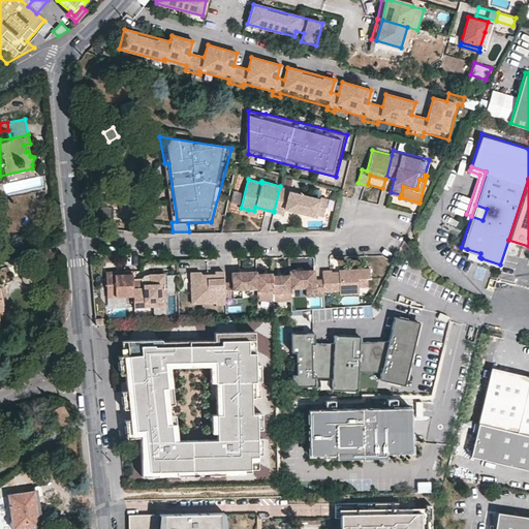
[(320,198),(289,191),(290,188),(280,186),(274,211),(284,214),(285,208),(315,216),(316,213),(320,198)]
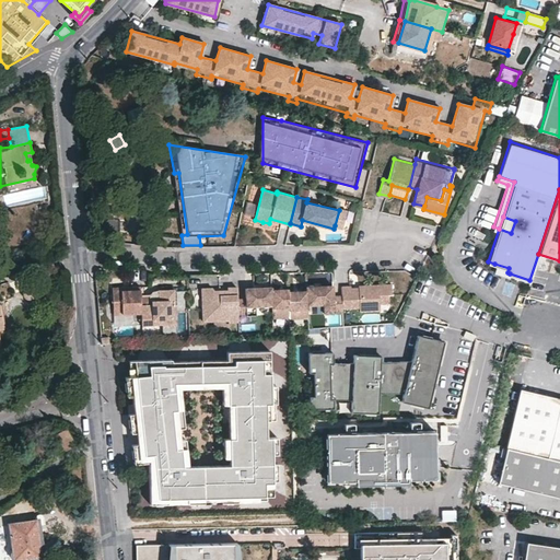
[(342,228),(347,210),(339,208),(339,210),(335,225),(342,228)]
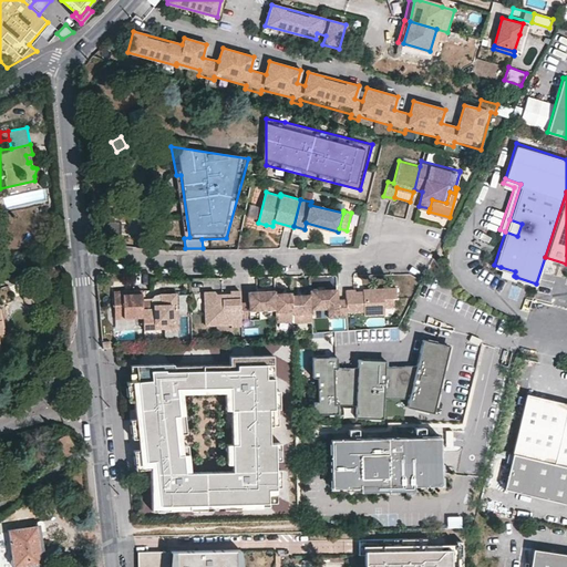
[(517,236),(522,224),(509,219),(505,232),(517,236)]
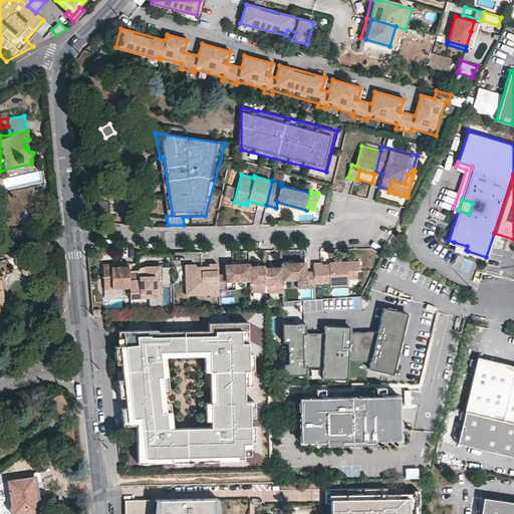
[(466,250),(467,246),(454,242),(452,248),(467,253),(468,251),(466,250)]
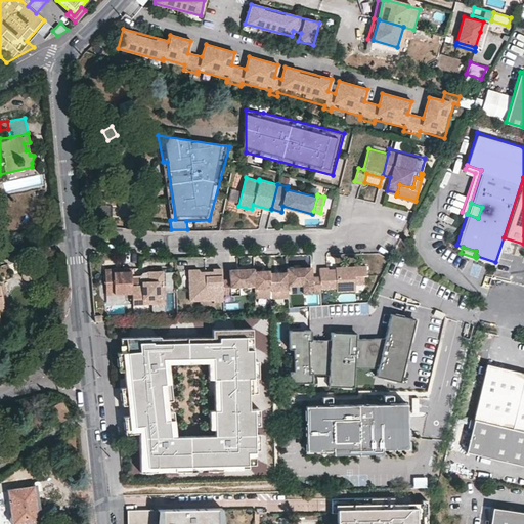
[(270,275),(269,266),(254,268),(254,265),(229,267),(230,277),(222,277),(223,292),(231,291),(231,293),(241,292),(239,284),(255,282),(255,286),(270,284),(270,275)]
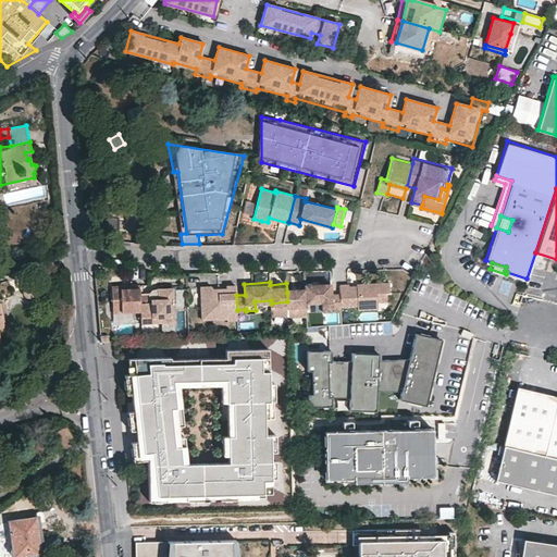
[(390,282),(357,284),(357,288),(349,289),(349,285),(339,286),(341,295),(342,307),(359,306),(359,309),(380,308),(379,301),(386,300),(386,292),(391,291),(390,282)]
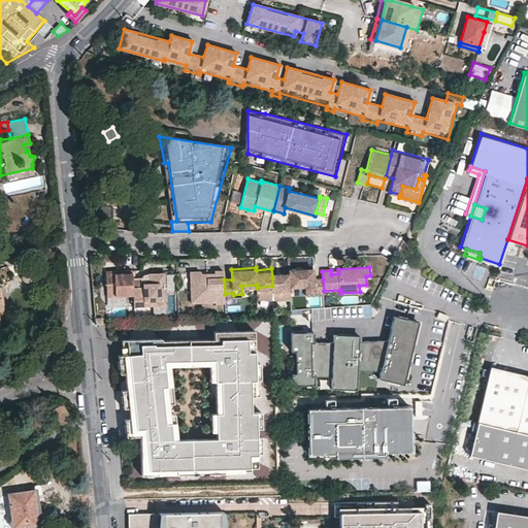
[(132,269),(106,271),(107,296),(134,295),(132,269)]
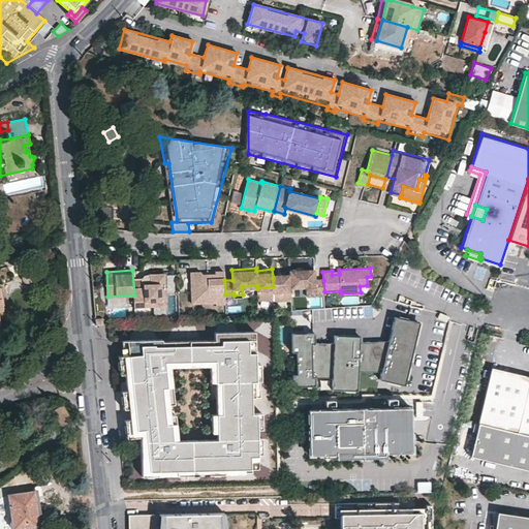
[(153,278),(164,277),(164,271),(149,272),(144,273),(144,281),(153,281),(153,278)]
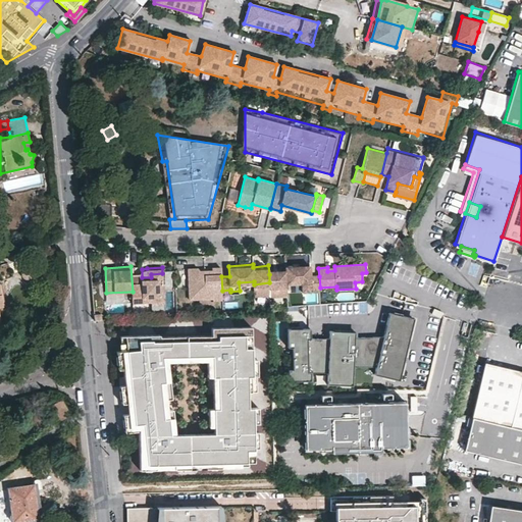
[(311,276),(311,267),(285,269),(285,273),(269,274),(269,282),(270,292),(288,291),(288,288),(302,286),(302,295),(312,295),(312,293),(320,292),(320,288),(319,276),(311,276)]
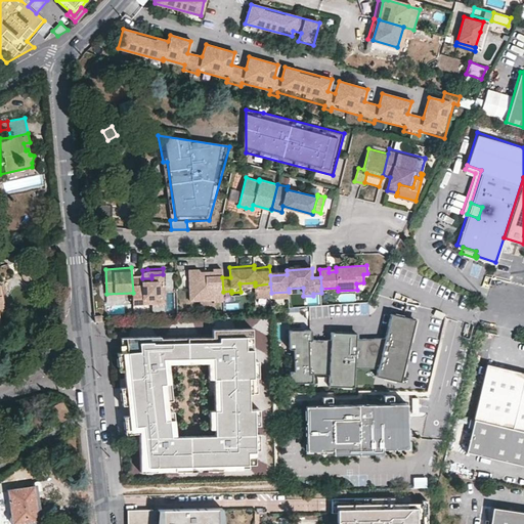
[(28,269),(26,269),(25,269),(24,270),(22,272),(20,273),(20,275),(22,277),(24,279),(25,280),(27,280),(28,280),(30,279),(31,278),(32,276),(32,274),(32,273),(31,271),(30,270),(28,269)]
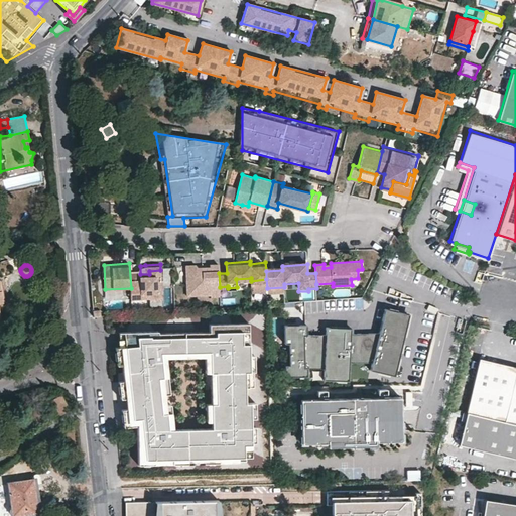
[(219,273),(219,269),(210,270),(210,273),(202,274),(203,277),(200,277),(196,271),(186,271),(187,290),(203,289),(203,293),(212,292),(212,295),(212,297),(221,296),(220,287),(219,273)]
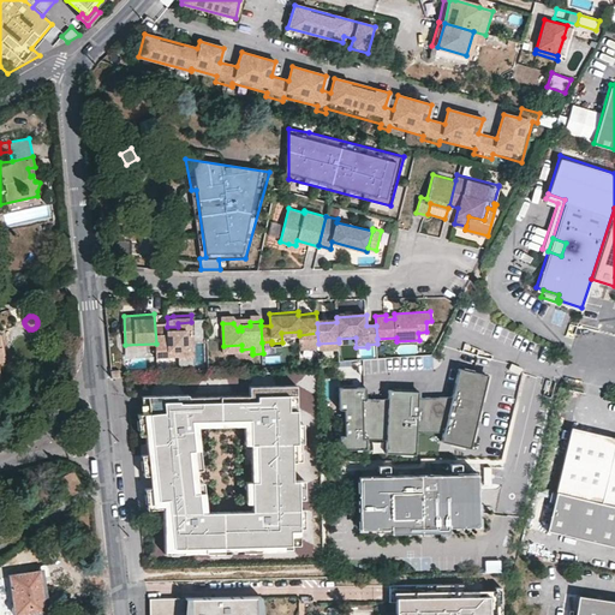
[(167,330),(155,332),(156,344),(157,363),(180,360),(179,354),(193,354),(191,322),(178,323),(178,327),(167,327),(167,330)]
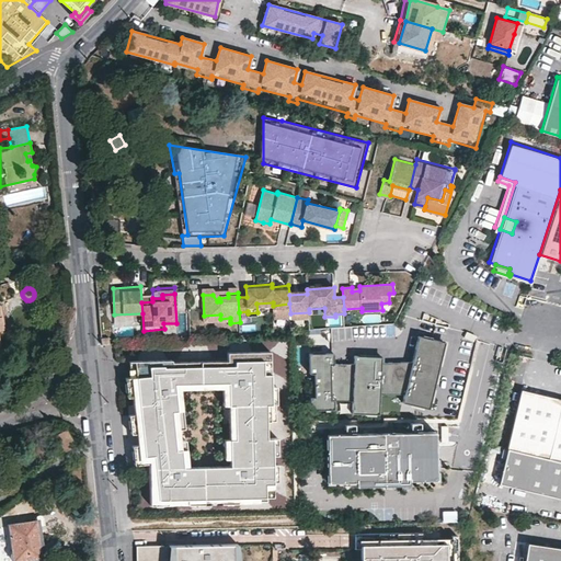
[(474,341),(477,335),(467,331),(465,336),(474,341)]
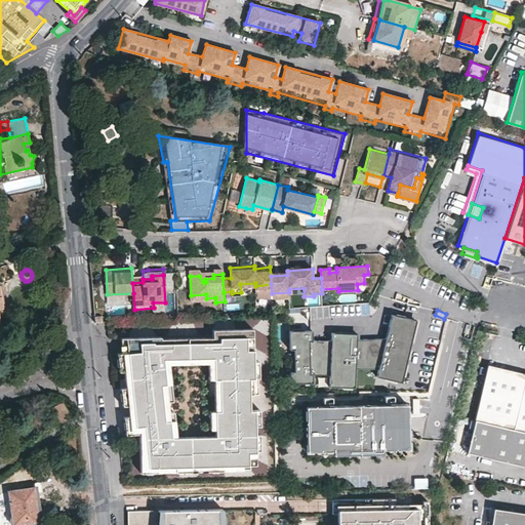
[(384,337),(376,367),(375,375),(399,381),(414,319),(390,313),(385,334),(384,337)]
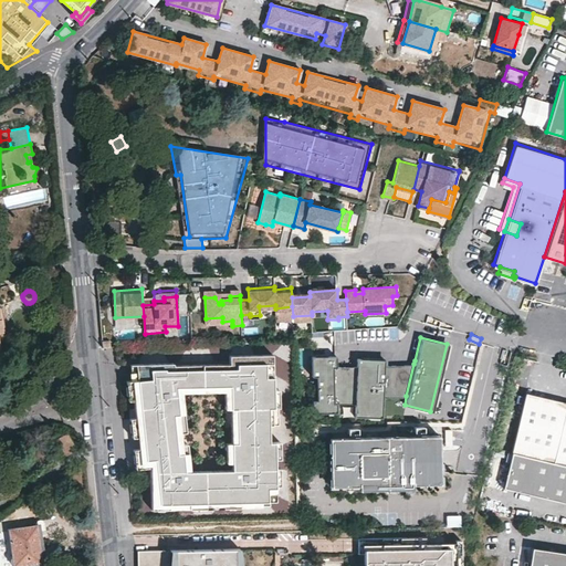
[(228,366),(171,367),(171,365),(134,365),(135,381),(129,383),(132,401),(134,419),(128,419),(129,439),(185,433),(184,422),(178,423),(175,388),(228,387),(228,392),(229,410),(229,429),(234,429),(234,444),(229,444),(230,464),(230,472),(188,473),(187,463),(181,463),(180,456),(186,454),(186,446),(132,451),(133,470),(148,469),(149,505),(260,503),(274,503),(273,489),(273,471),(273,461),(273,444),(268,444),(266,428),(272,428),(272,410),(272,391),(272,379),(264,379),(264,356),(227,357),(228,366)]
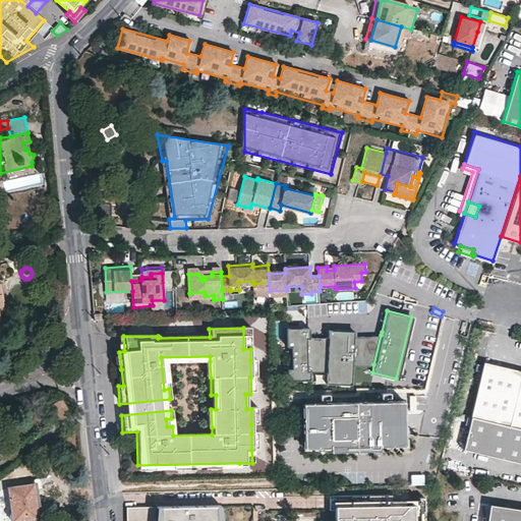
[(308,370),(307,337),(307,328),(285,328),(285,346),(290,346),(290,367),(286,367),(286,379),(308,379),(308,370)]
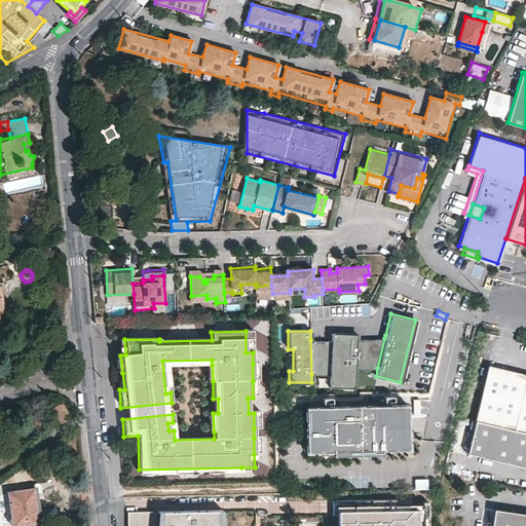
[(354,369),(355,339),(355,333),(330,332),(330,340),(329,374),(328,386),(353,387),(354,369)]
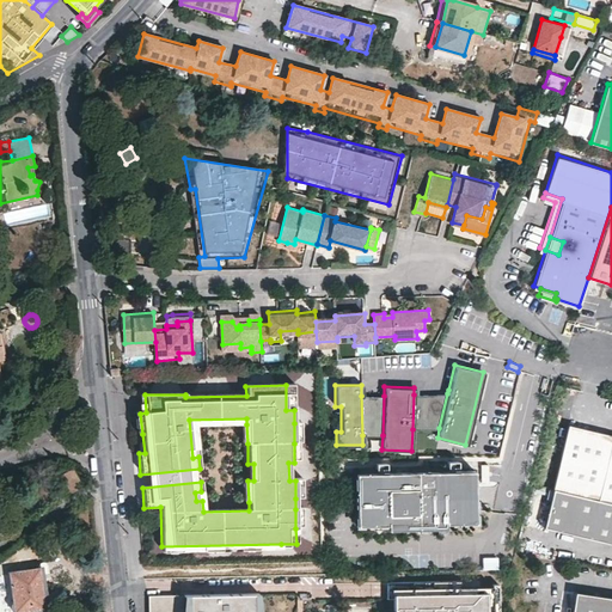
[(439,428),(447,393),(414,395),(412,429),(439,428)]
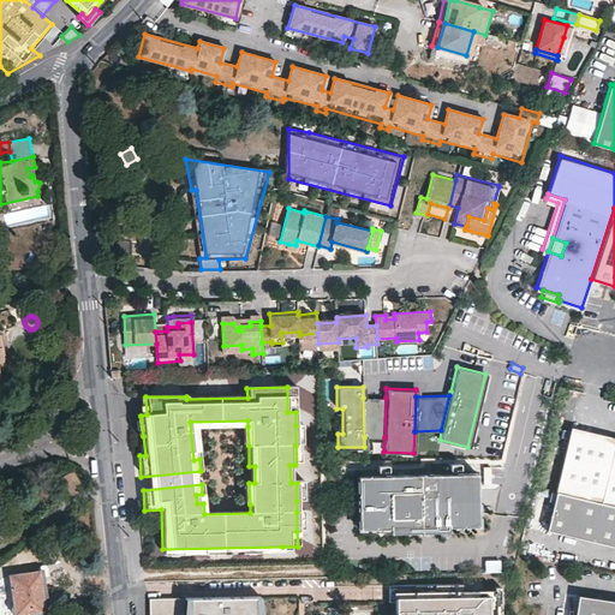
[(384,437),(386,398),(363,398),(364,437),(384,437)]
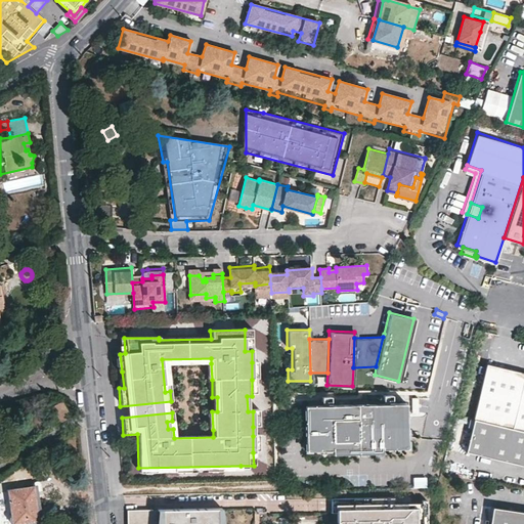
[(167,364),(206,364),(211,363),(211,358),(162,359),(165,392),(170,391),(167,364)]
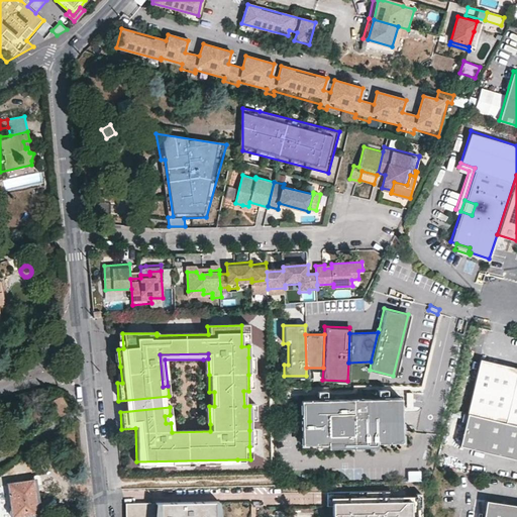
[(516,368),(478,358),(466,413),(516,424),(516,368)]
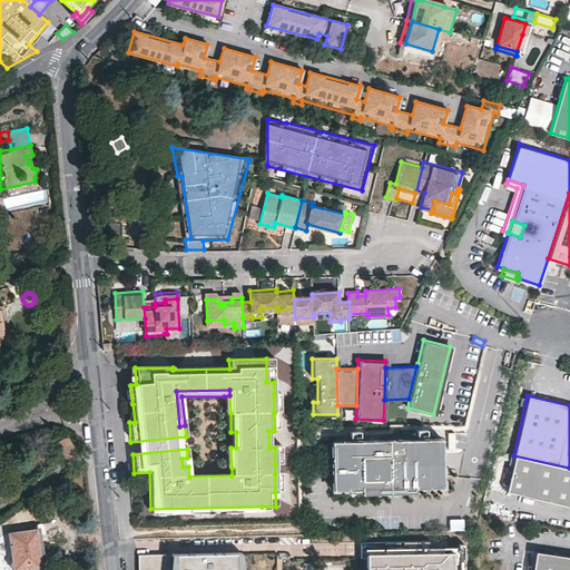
[(65,461),(77,452),(67,435),(55,443),(65,461)]
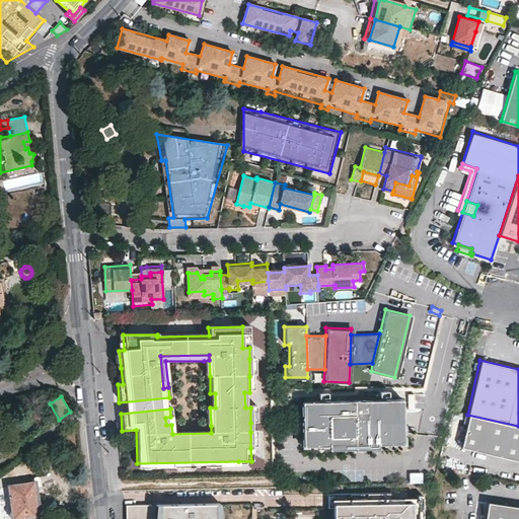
[(119,402),(121,414),(170,409),(169,397),(119,402)]
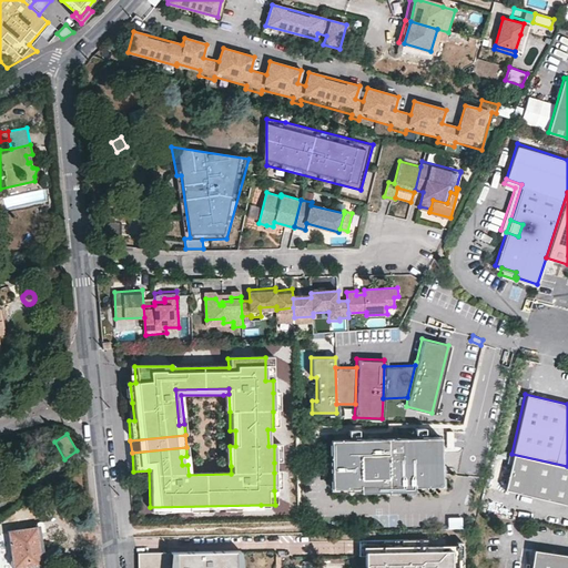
[(438,436),(328,438),(330,486),(356,486),(409,484),(439,484),(438,436)]
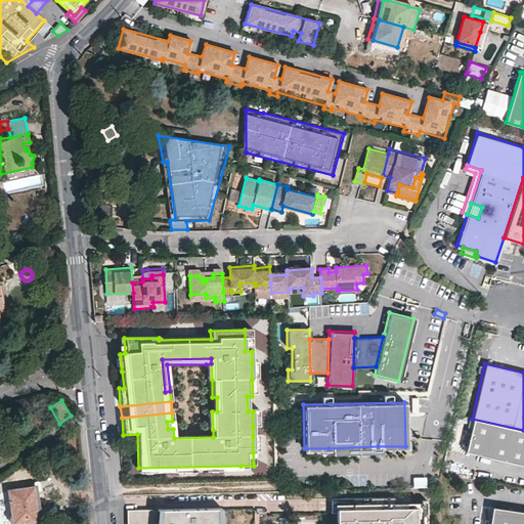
[(523,430),(472,419),(465,450),(523,465),(523,430)]
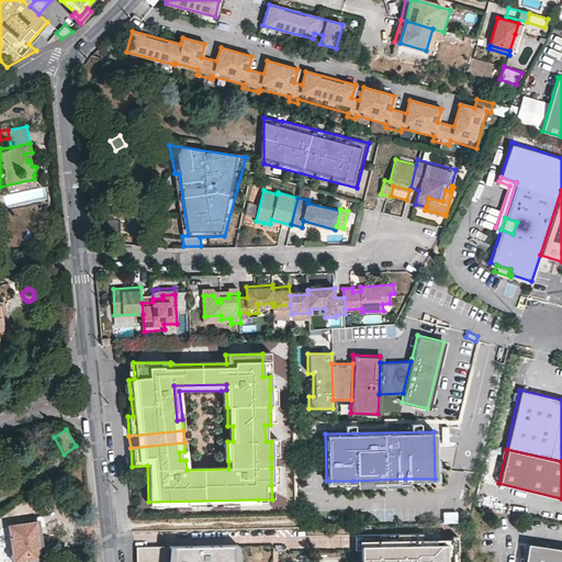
[(457,520),(457,509),(444,510),(445,520),(457,520)]
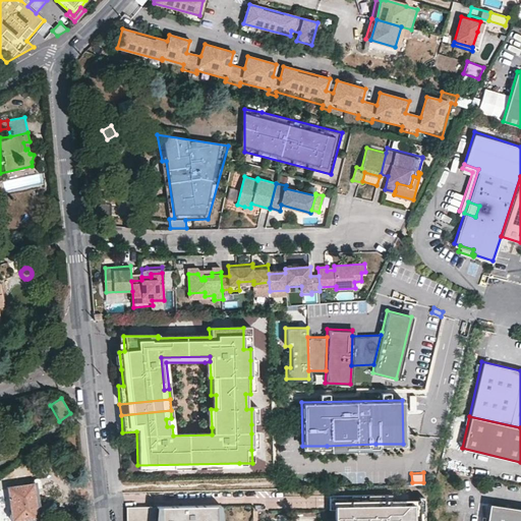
[(34,483),(7,486),(11,520),(16,520),(39,518),(34,483)]
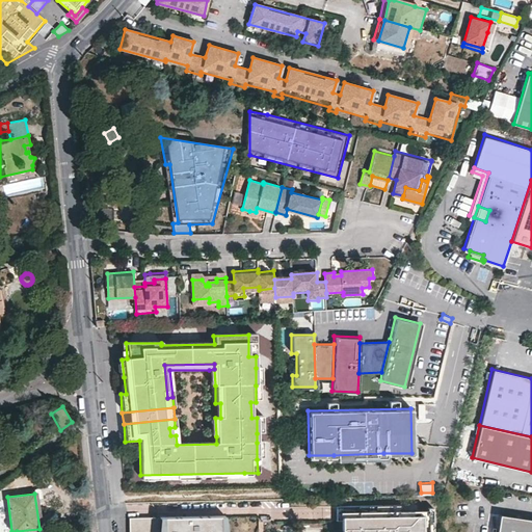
[(426,531),(426,520),(431,520),(431,509),(426,509),(426,510),(399,511),(380,511),(380,506),(334,507),(334,522),(340,522),(340,531),(426,531)]
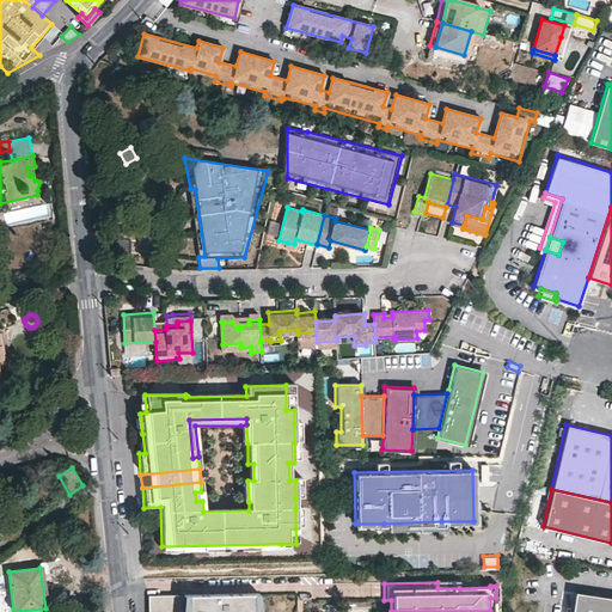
[(611,611),(611,597),(574,592),(570,611),(611,611)]
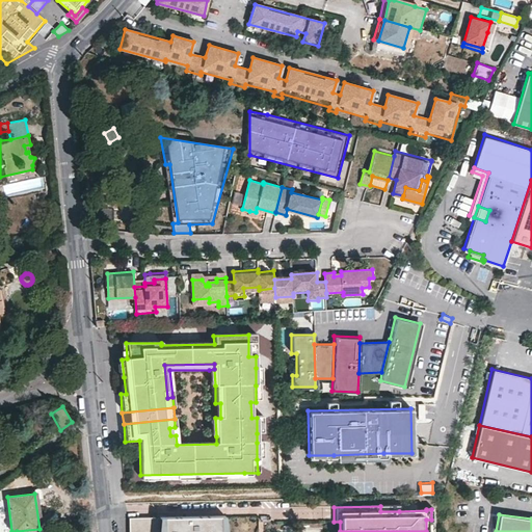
[(221,531),(221,517),(129,520),(129,531),(221,531)]
